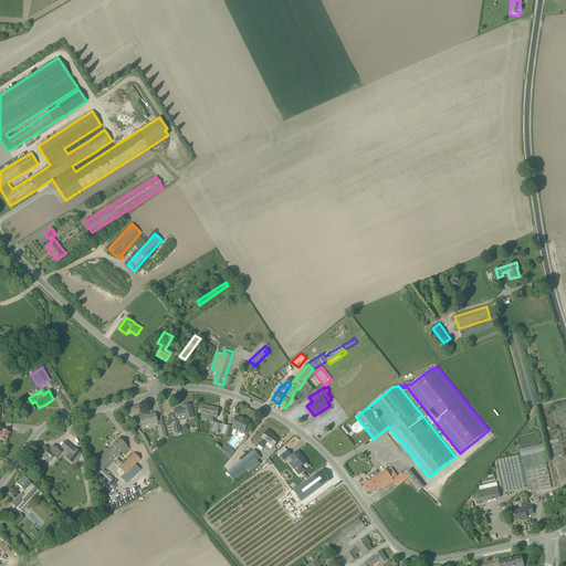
[(174,410),(176,418),(185,416),(186,419),(194,417),(190,405),(185,406),(185,407),(174,410)]
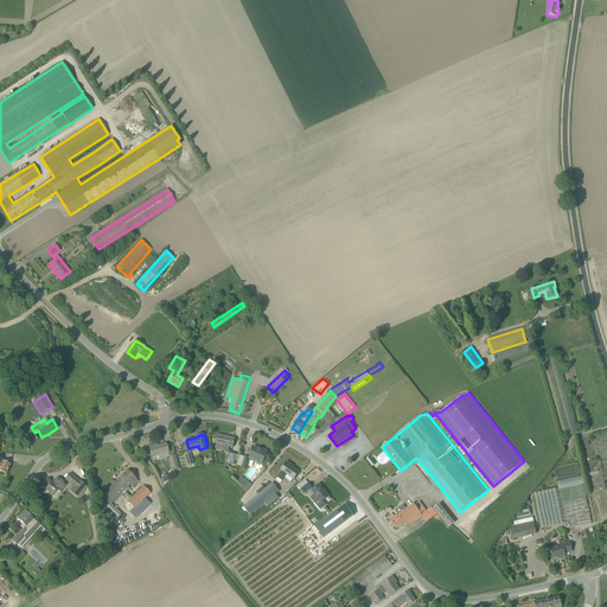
[(223,445),(232,447),(235,439),(218,434),(216,443),(215,448),(222,449),(223,445)]
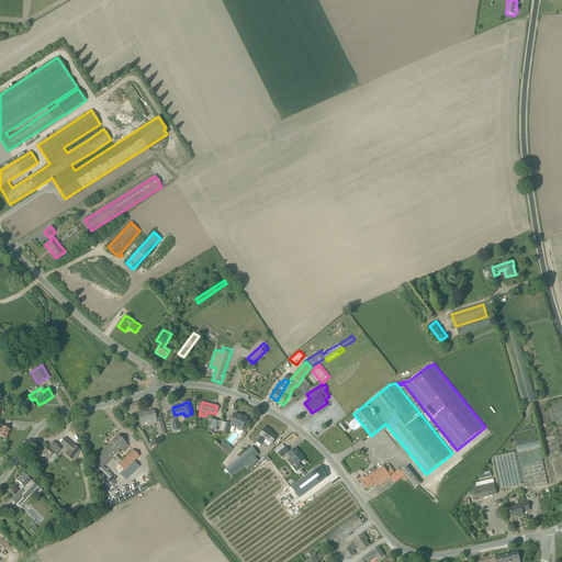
[(156,419),(156,418),(154,411),(143,414),(143,413),(138,414),(141,423),(156,419)]
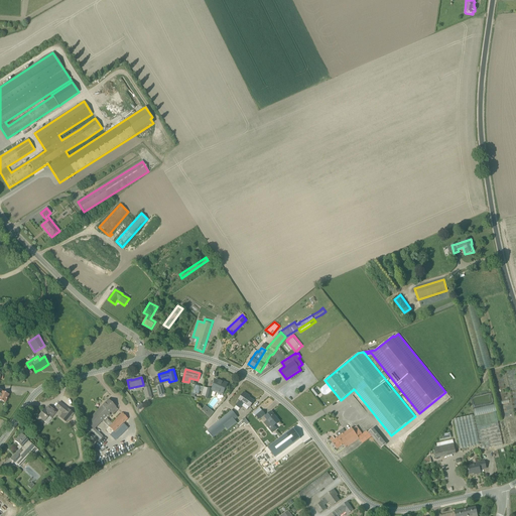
[(212,389),(208,388),(206,397),(205,398),(210,399),(213,391),(216,392),(217,388),(224,391),(225,391),(226,392),(227,392),(229,388),(226,387),(228,384),(224,382),(223,383),(216,380),(213,387),(212,389)]
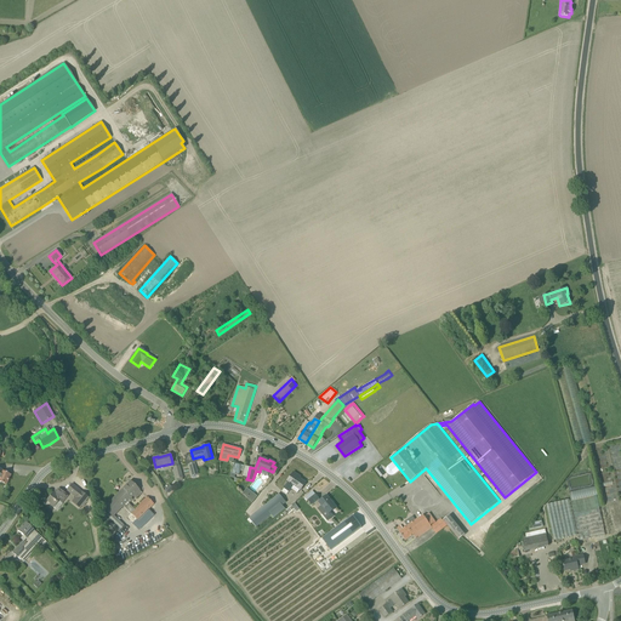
[(0,468),(0,482),(6,485),(11,476),(3,471),(0,468)]
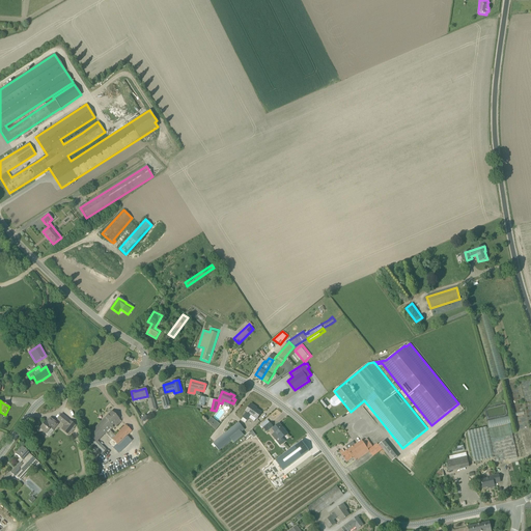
[(257,419),(261,413),(256,409),(257,408),(251,403),(246,411),(247,412),(243,417),(247,420),(251,415),(257,419)]
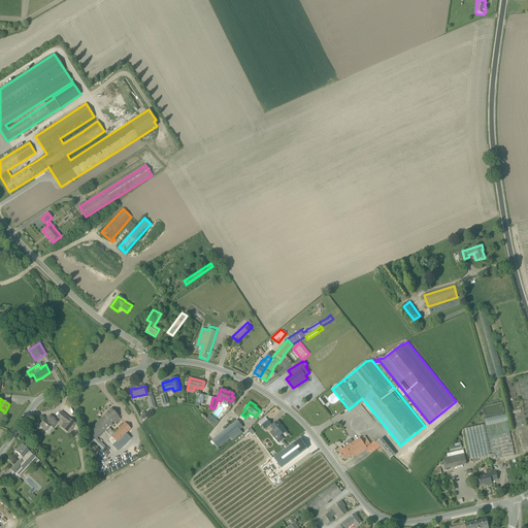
[(88,432),(92,436),(88,441),(102,456),(105,452),(103,450),(104,449),(95,439),(113,422),(116,424),(121,419),(118,417),(110,409),(88,432)]
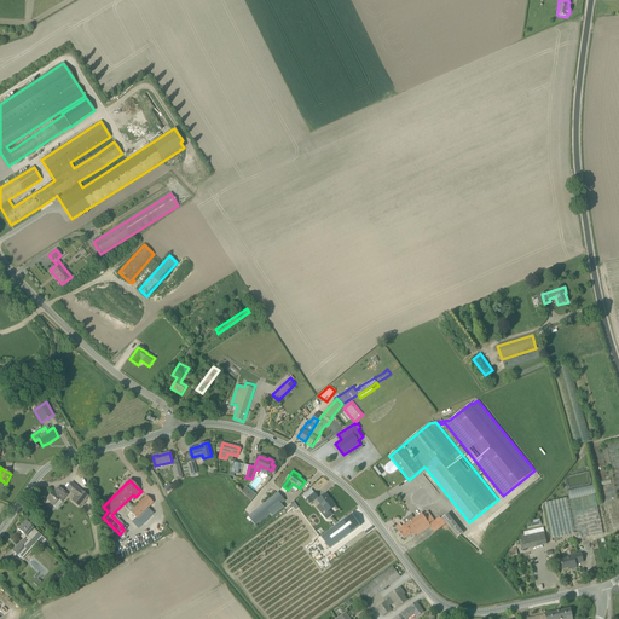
[(88,496),(81,491),(76,486),(71,482),(67,489),(71,492),(76,496),(71,501),(79,507),(88,496)]
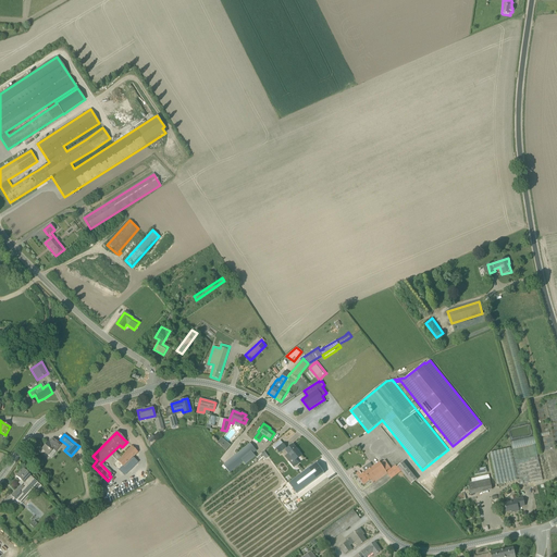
[(542,480),(534,445),(535,445),(534,436),(510,442),(512,448),(510,448),(490,453),(497,485),(517,480),(519,479),(520,485),(542,480)]
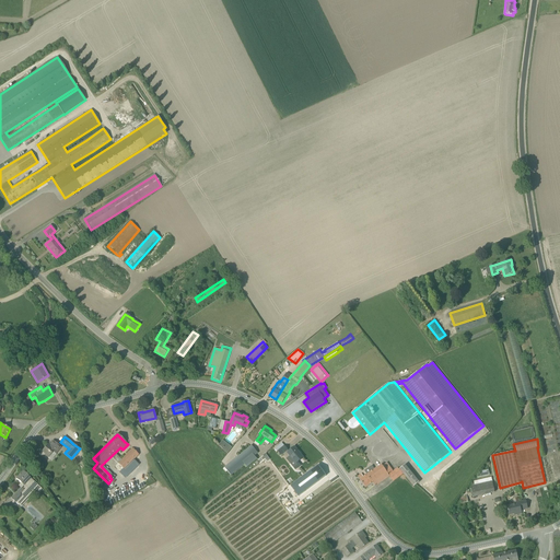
[(61,447),(57,444),(53,441),(48,446),(47,445),(43,451),(43,452),(41,454),(44,456),(45,455),(48,457),(53,452),(56,454),(61,447)]
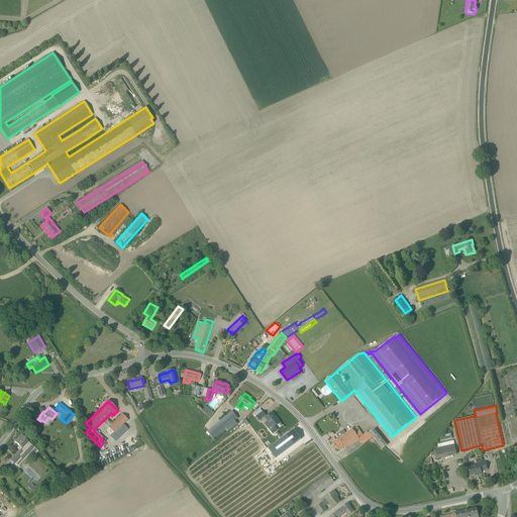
[(253,414),(256,417),(260,420),(266,415),(263,412),(261,409),(253,414)]
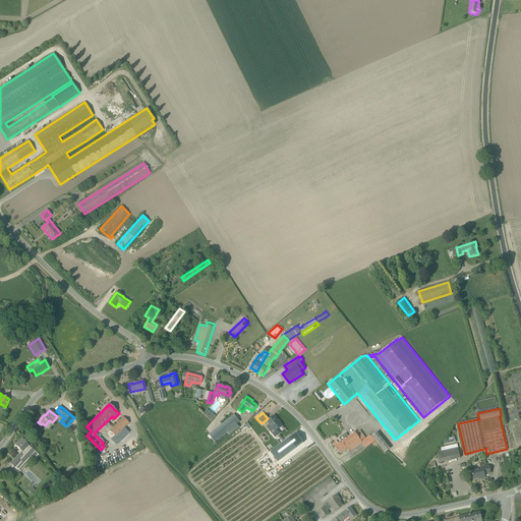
[(216,416),(212,413),(208,418),(212,422),(216,416)]
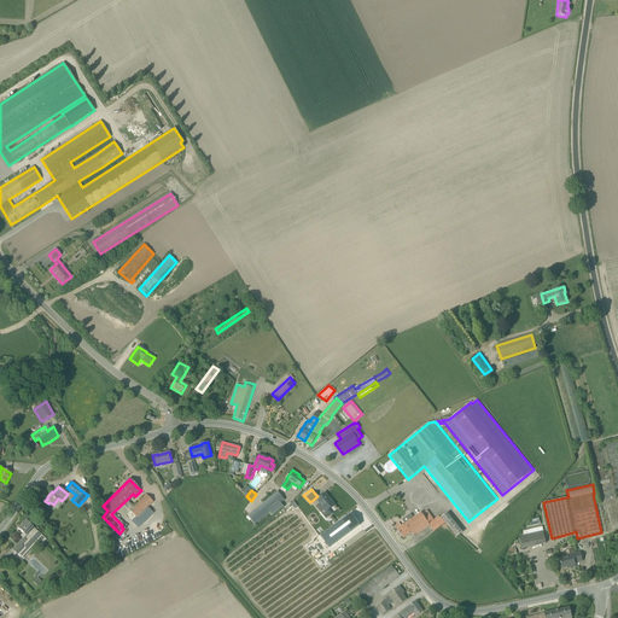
[(284,506),(280,503),(285,500),(278,491),(248,516),(255,524),(269,512),(273,516),(284,506)]
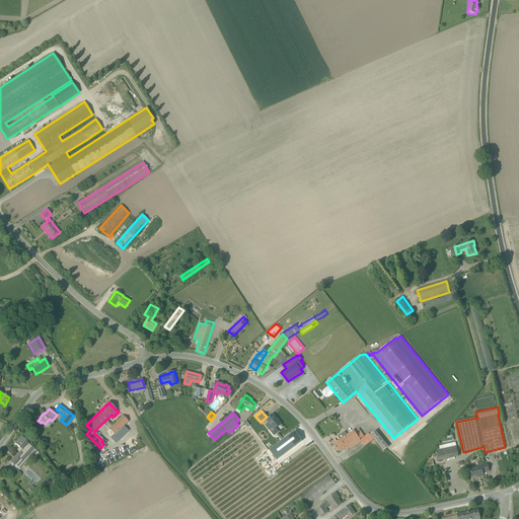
[(269,423),(266,426),(269,430),(273,427),(275,430),(281,424),(279,421),(278,421),(276,419),(277,419),(274,415),(267,420),(269,423)]
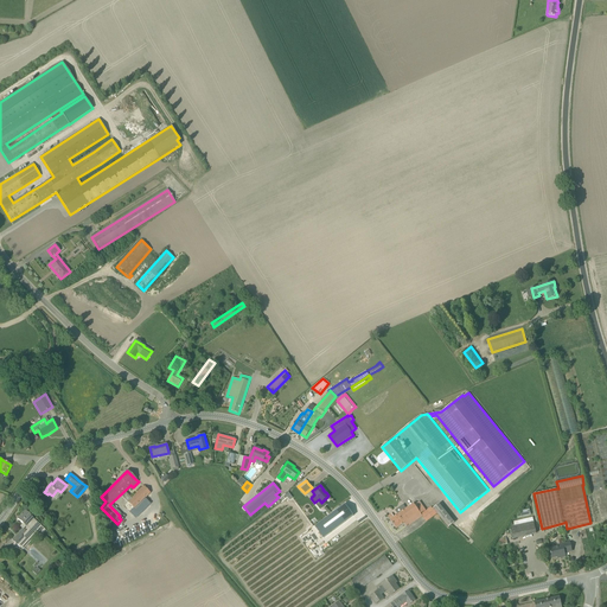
[(144,486),(132,498),(127,493),(122,497),(128,503),(134,509),(129,512),(135,518),(149,503),(145,498),(151,493),(144,486)]
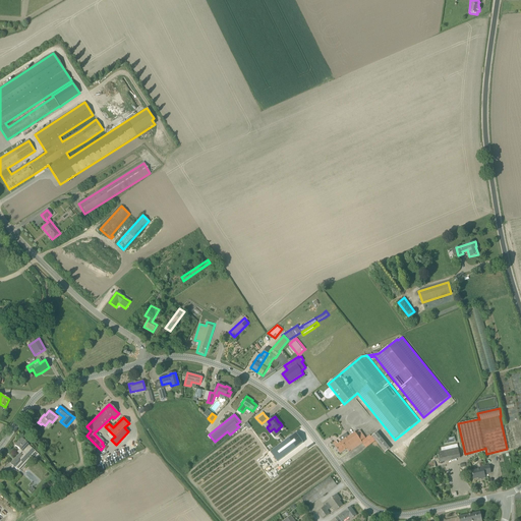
[(360,430),(356,433),(355,432),(338,444),(337,443),(336,443),(335,442),(333,444),(335,447),(340,454),(347,449),(349,452),(362,443),(365,448),(375,441),(385,453),(390,449),(377,432),(371,437),(372,437),(371,438),(369,436),(365,439),(360,430)]
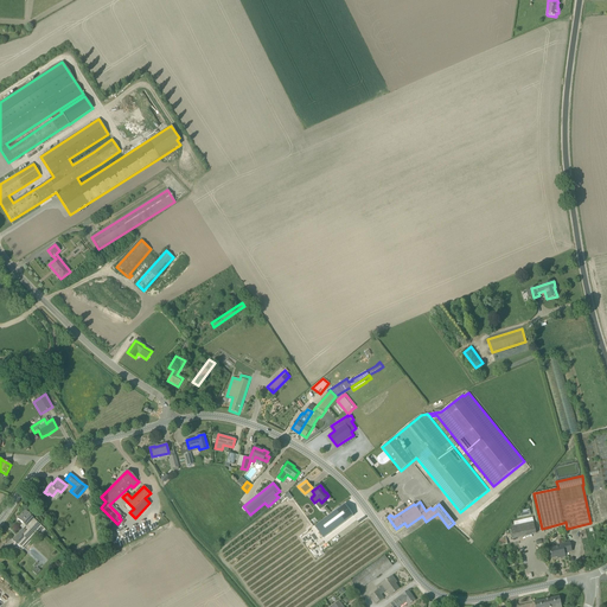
[(353,516),(344,504),(314,526),(324,538),(353,516)]
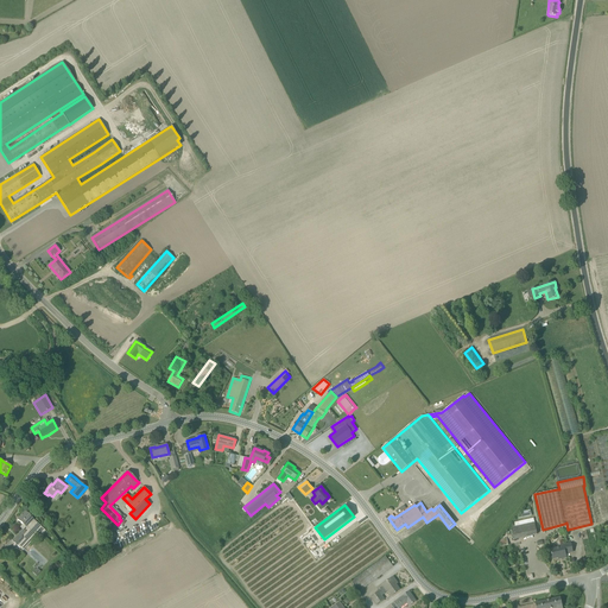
[(26,527),(24,531),(23,530),(12,542),(23,551),(30,543),(27,540),(40,526),(25,512),(18,520),(23,525),(26,527)]
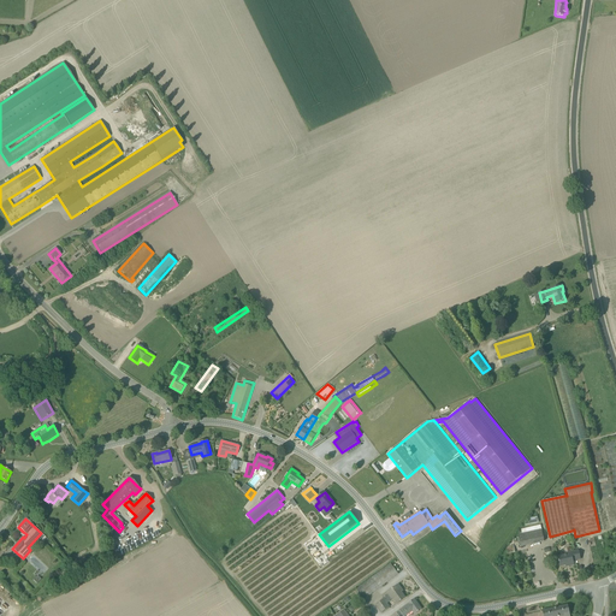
[(542,528),(521,533),(517,534),(521,546),(544,542),(542,528)]
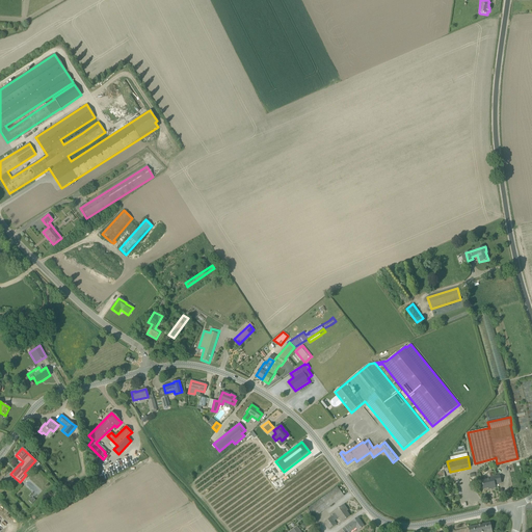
[(94,482),(89,475),(82,480),(86,487),(94,482)]
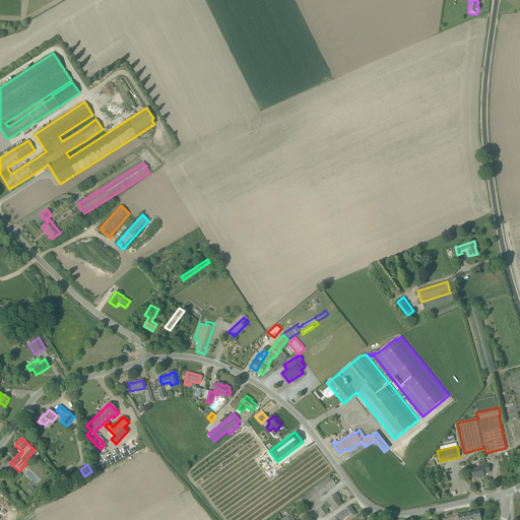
[(490,472),(489,465),(480,466),(480,468),(470,470),(472,479),(480,477),(480,478),(484,477),(483,473),(490,472)]
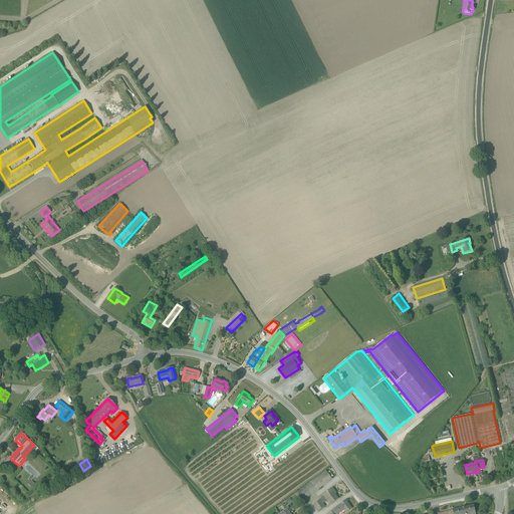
[(326,471),(297,492),(303,500),(332,479),(326,471)]
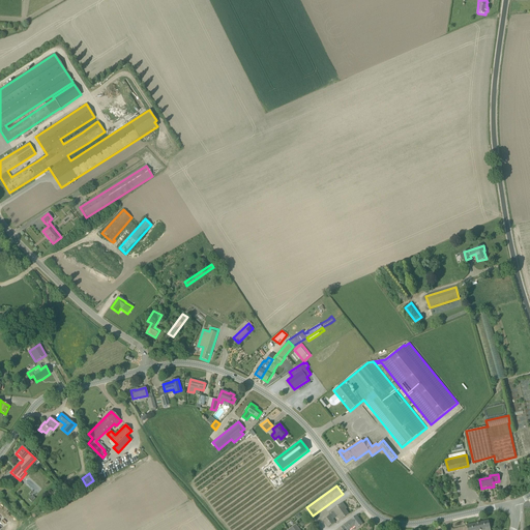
[(0,513),(8,523),(13,518),(0,503),(0,513)]
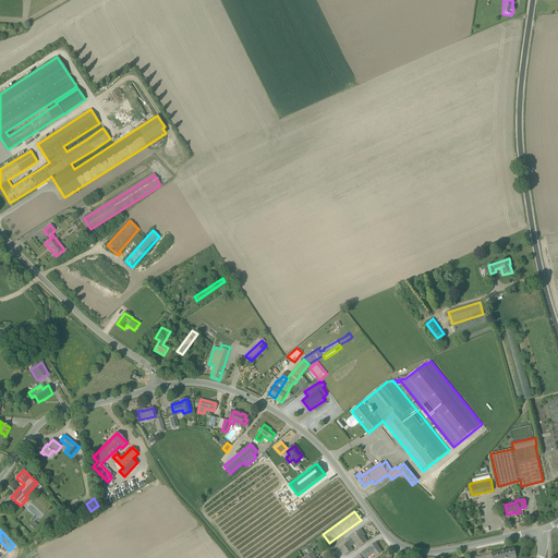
[(356,542),(360,547),(367,542),(362,535),(364,533),(361,530),(350,537),(351,538),(347,542),(348,543),(340,548),(346,555),(353,549),(350,546),(356,542)]
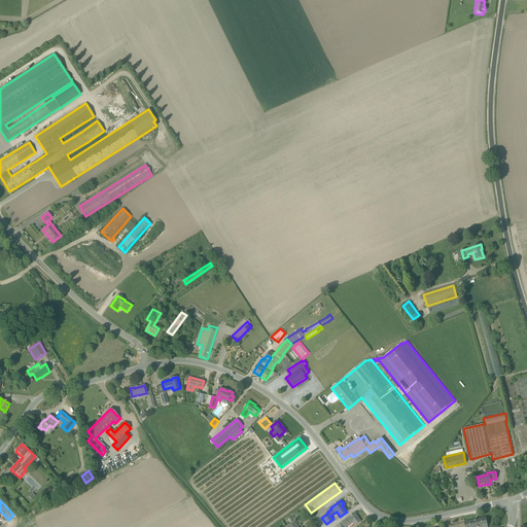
[(360,521),(355,513),(349,517),(342,522),(345,526),(347,526),(353,523),(355,525),(360,521)]
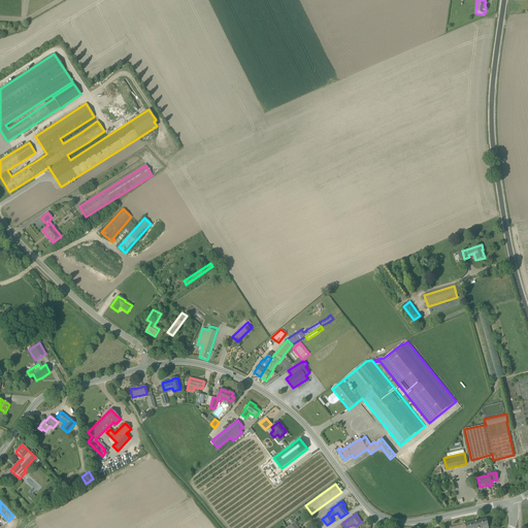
[(482,527),(489,527),(487,519),(465,523),(465,527),(482,527)]
